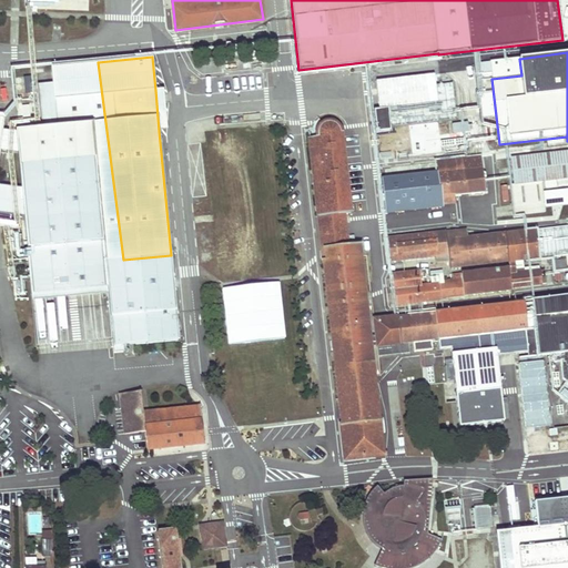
[(489,62),(492,79),(521,75),(519,59),(489,62)]
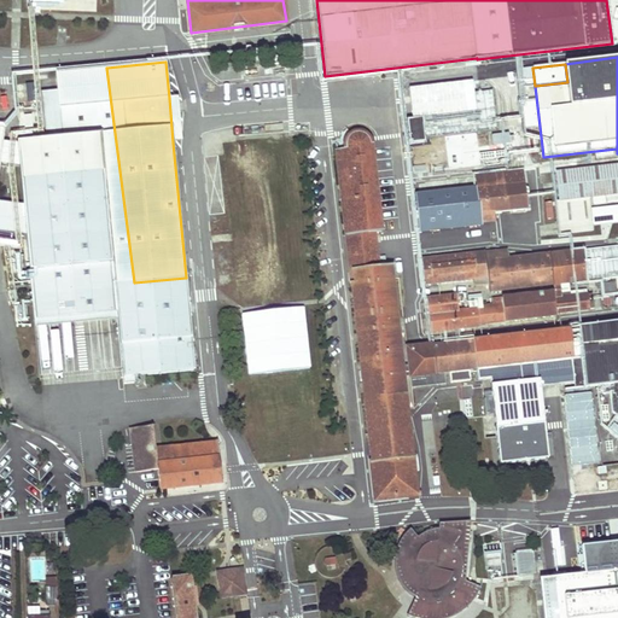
[(186,278),(134,283),(106,68),(57,73),(60,105),(42,108),(46,139),(18,143),(22,180),(34,320),(117,313),(123,377),(194,371),(186,278)]
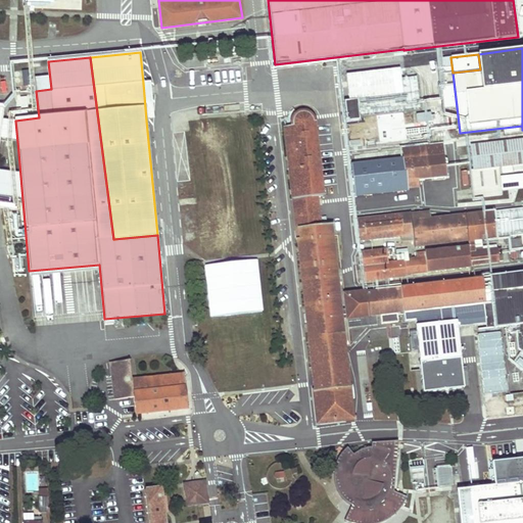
[(146,121),(153,120),(150,82),(143,83),(146,121)]
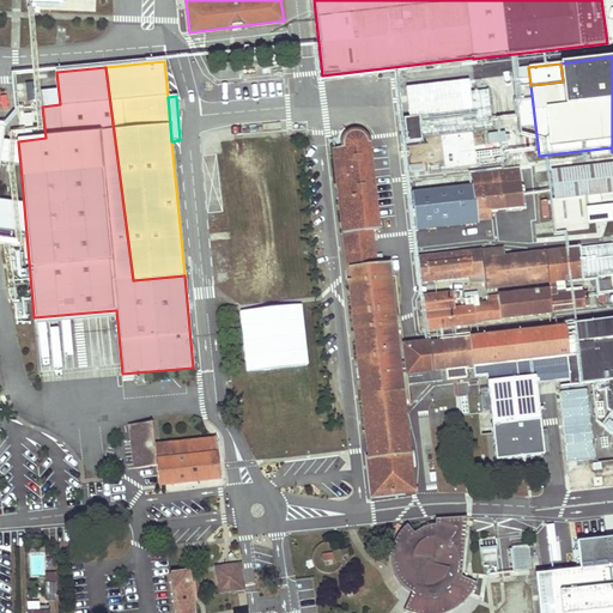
[(517,114),(504,115),(505,133),(519,132),(517,114)]
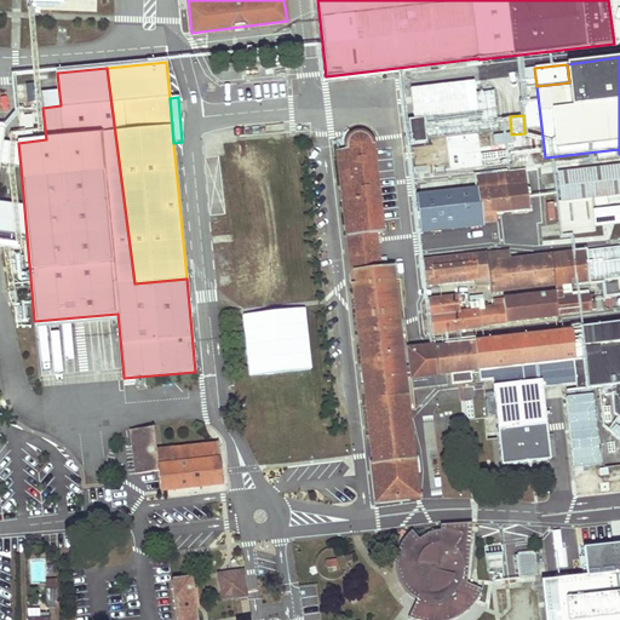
[(423,119),(408,120),(411,144),(426,143),(423,119)]
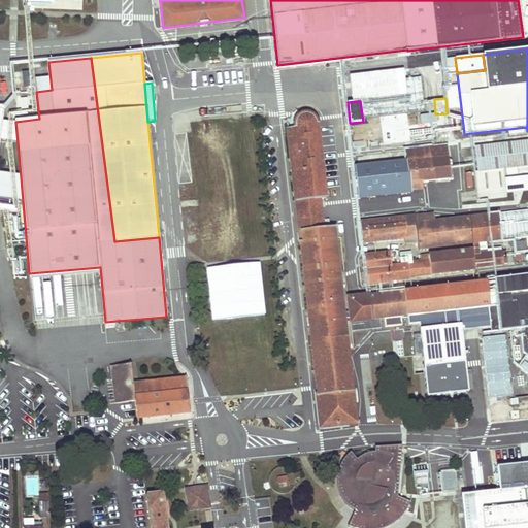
[(295,128),(288,128),(291,161),(298,160),(299,168),(292,169),(296,201),(320,198),(326,198),(318,125),(317,122),(316,119),(314,116),(312,114),(309,112),(307,112),(304,112),(302,113),(300,114),(298,117),(296,118),(295,121),(295,123),(295,125),(295,128)]
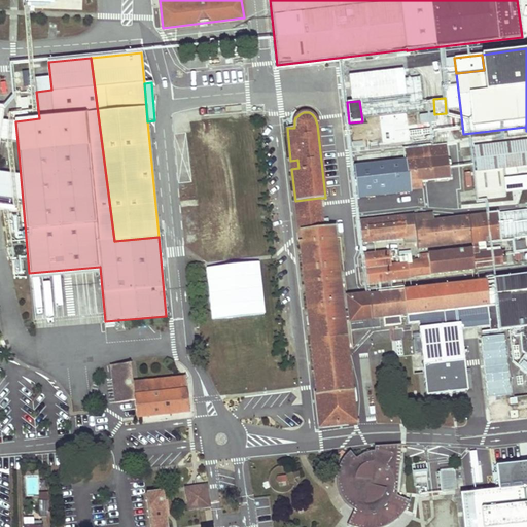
[(427,114),(418,116),(421,128),(409,131),(411,141),(433,136),(427,114)]
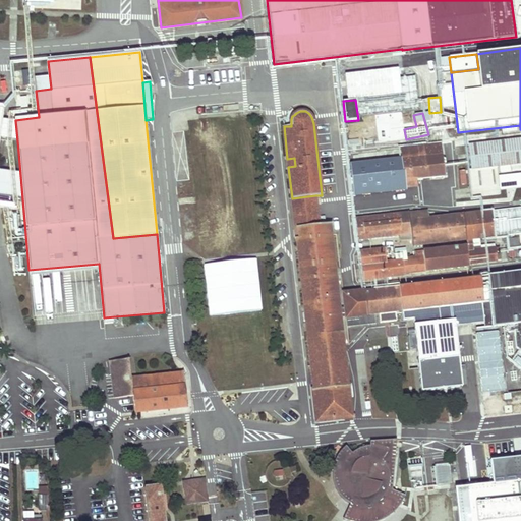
[(520,138),(469,146),(471,170),(474,197),(500,194),(497,167),(520,164),(520,138)]
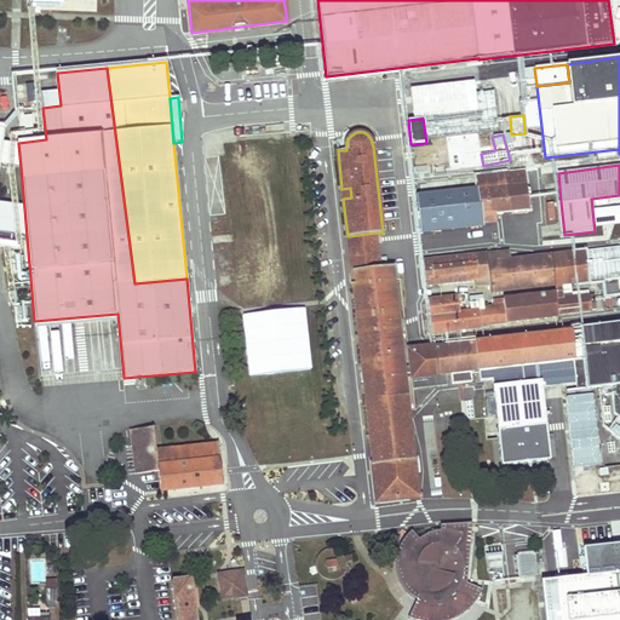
[(480,199),(418,205),(422,230),(481,224),(497,222),(495,213),(528,210),(524,171),(477,177),(480,199)]
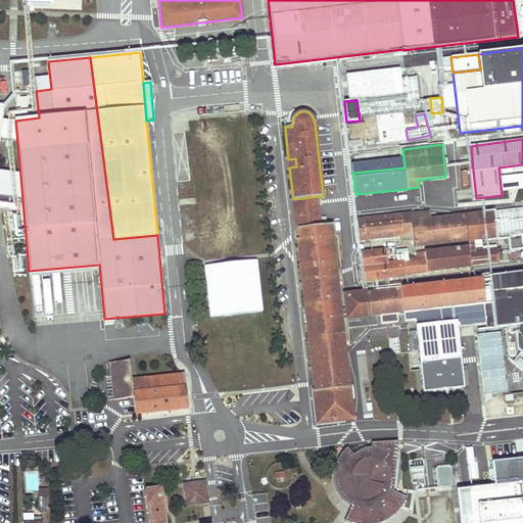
[(360,154),(361,164),(374,163),(374,161),(380,160),(379,154),(373,154),(373,153),(360,154)]
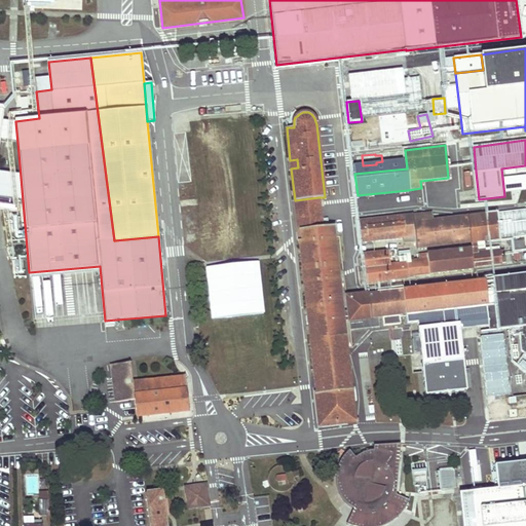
[(296,210),(320,207),(318,202),(318,197),(295,200),(296,210)]
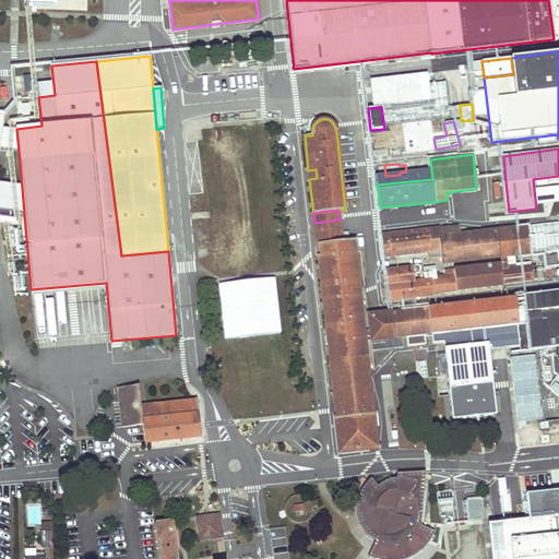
[(358,450),(378,448),(373,413),(366,353),(361,317),(358,294),(353,241),(351,218),(340,219),(314,223),(317,245),(320,245),(321,256),(318,256),(336,420),(340,419),(343,449),(358,447),(358,450)]
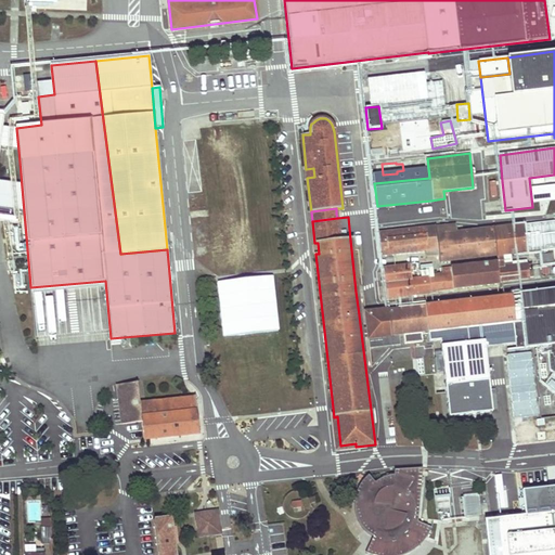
[(12,248),(22,247),(18,222),(8,224),(12,248)]
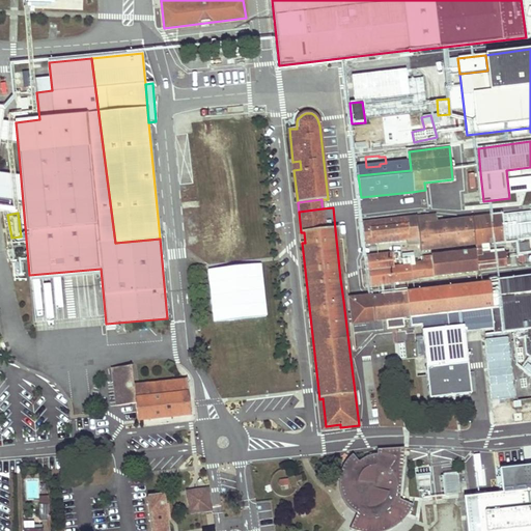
[(420,251),(430,250),(476,245),(480,245),(503,242),(500,216),(436,223),(435,216),(363,223),(366,245),(390,242),(407,240),(408,246),(419,244),(420,251)]
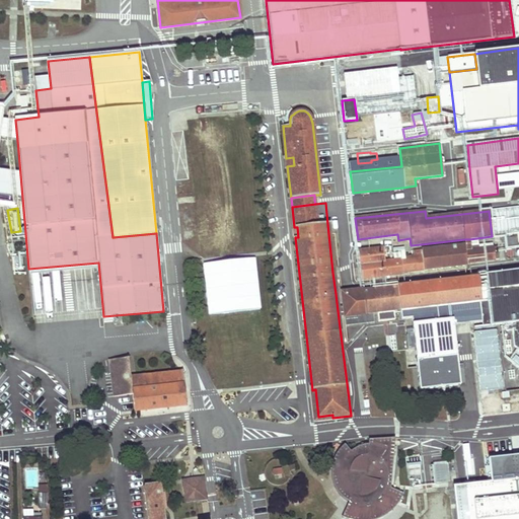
[(508,211),(492,212),(495,237),(511,235),(508,211)]
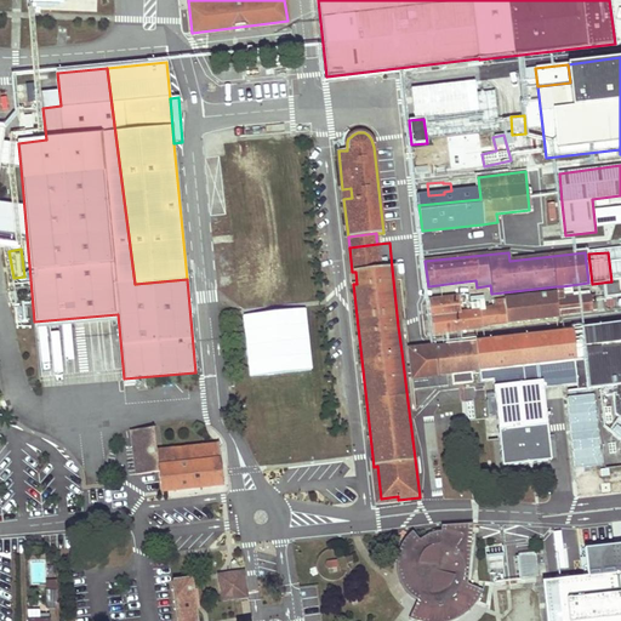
[(620,295),(619,284),(605,285),(607,296),(620,295)]
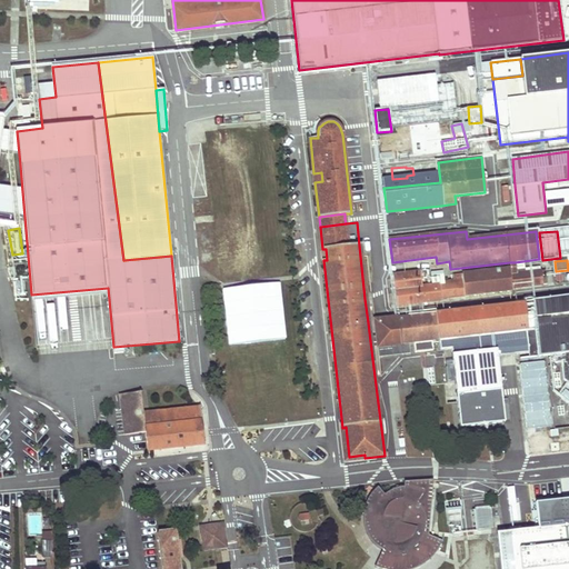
[(525,268),(516,270),(511,269),(461,276),(462,282),(421,288),(419,272),(393,276),(397,306),(446,300),(446,298),(511,291),(511,288),(547,285),(546,270),(526,272),(525,268)]
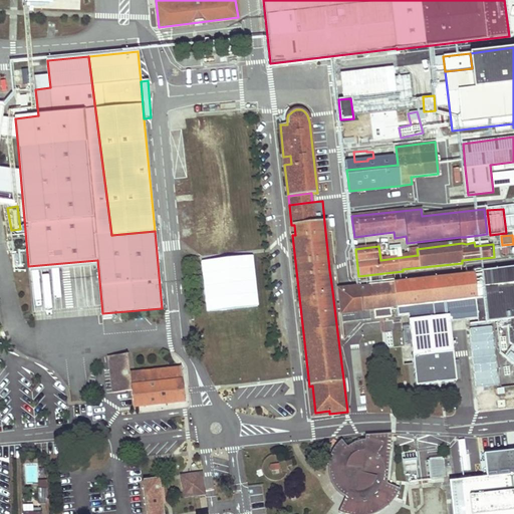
[(22,254),(14,254),(14,265),(22,265),(22,254)]
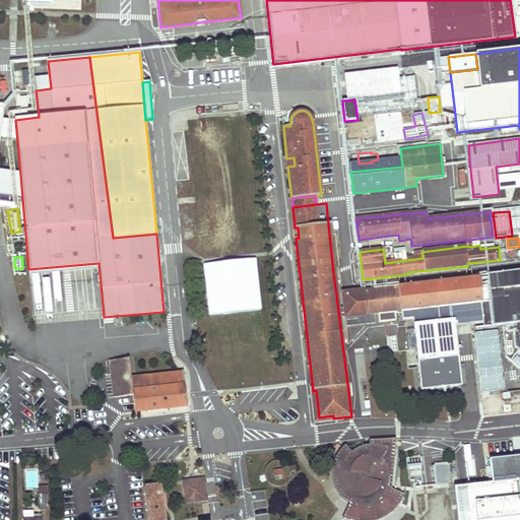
[(394,312),(401,311),(402,320),(412,319),(420,391),(445,388),(460,387),(455,332),(454,326),(453,319),(459,318),(458,314),(481,311),(482,323),(483,327),(474,328),(486,429),(513,426),(511,403),(519,390),(519,370),(519,371),(505,360),(502,325),(506,325),(507,332),(513,331),(515,347),(519,350),(519,270),(486,275),(486,277),(342,294),(344,317),(378,314),(379,322),(386,322),(395,321),(394,312)]
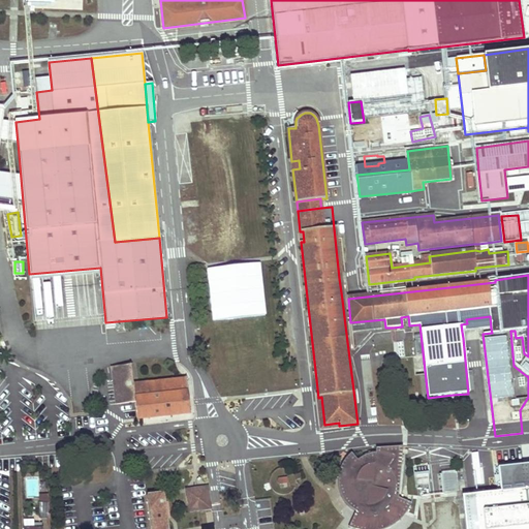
[(467,323),(461,324),(462,332),(491,329),(490,316),(466,319),(467,323)]
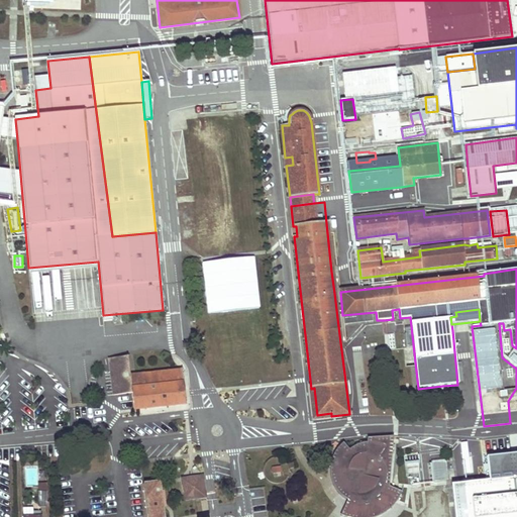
[(405,348),(404,323),(388,323),(388,348),(405,348)]
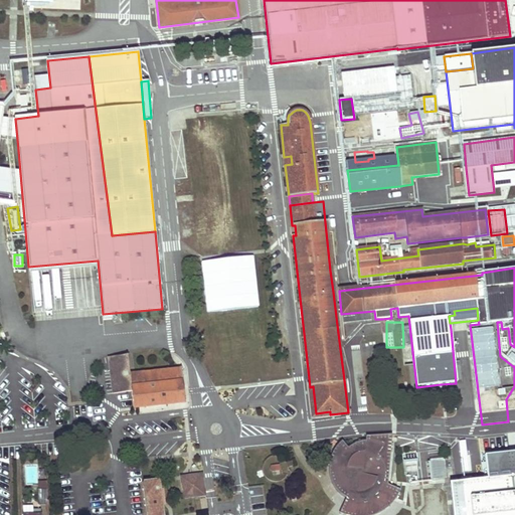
[(112,393),(132,391),(127,355),(109,357),(112,393)]
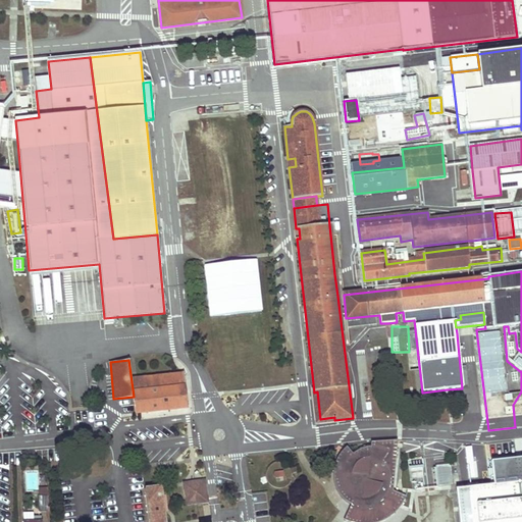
[(134,397),(136,413),(188,408),(186,398),(184,372),(132,378),(129,360),(128,360),(134,397)]
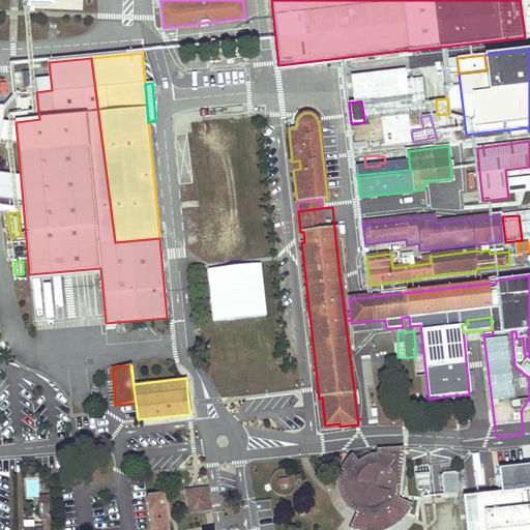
[(358,427),(358,424),(340,427),(340,423),(325,425),(322,398),(319,399),(322,431),(358,427)]
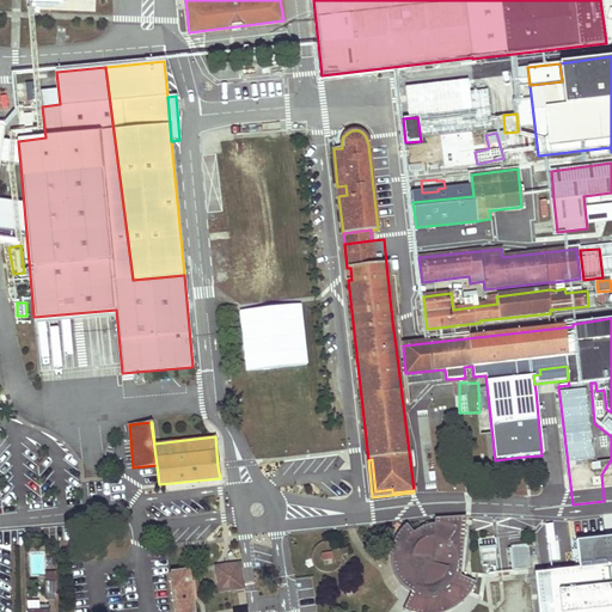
[(426,526),(414,532),(407,524),(403,528),(396,538),(393,544),(391,557),(391,564),(396,576),(401,583),(405,589),(412,593),(403,610),(408,611),(445,611),(459,605),(469,597),(476,581),(461,575),(466,516),(436,518),(436,524),(426,526)]
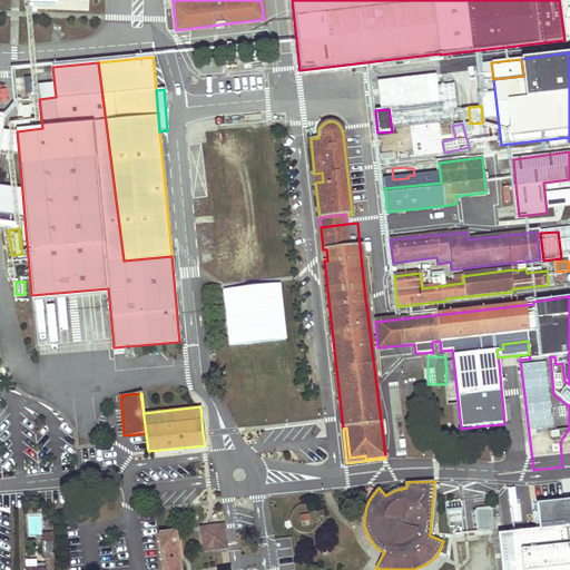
[(492,529),(490,509),(477,510),(479,531),(492,529)]
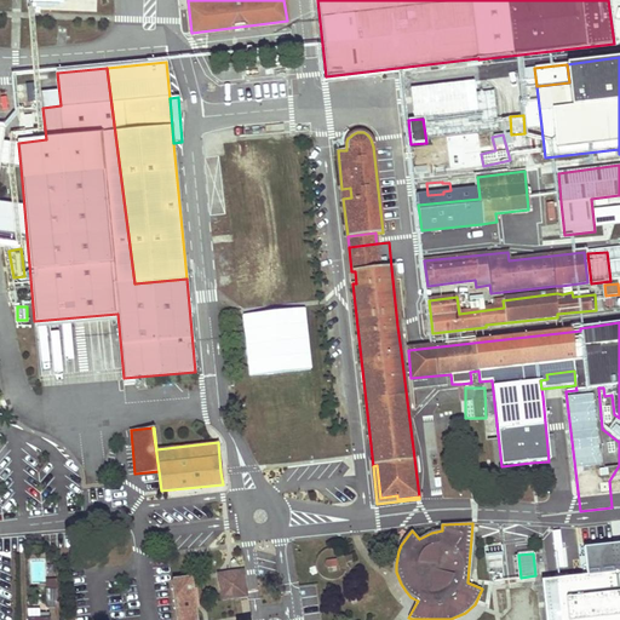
[(32,563),(32,581),(45,581),(45,569),(40,569),(39,562),(32,563)]
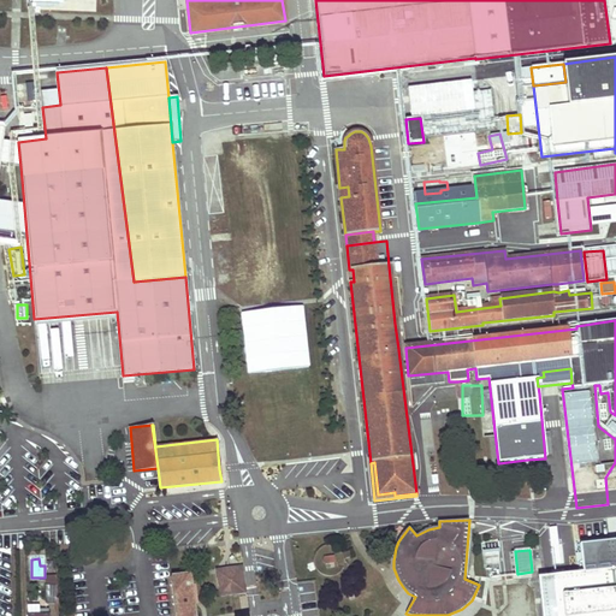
[(615,615),(615,568),(545,576),(538,578),(538,580),(542,615),(615,615)]
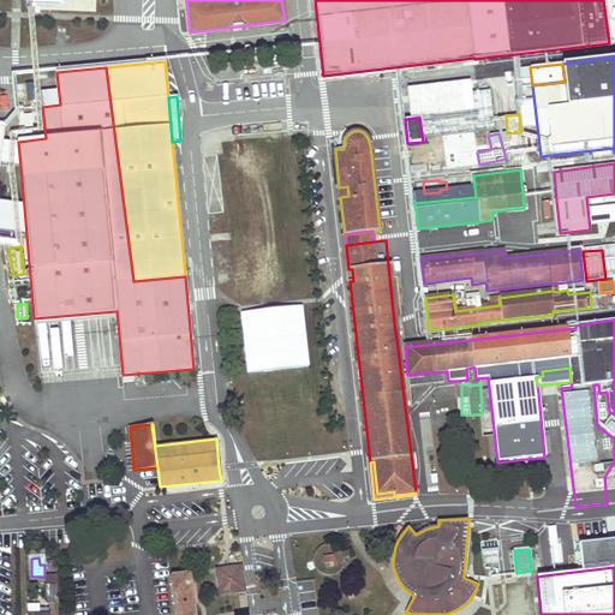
[(218,592),(238,590),(242,585),(240,573),(236,568),(215,571),(213,574),(215,590),(218,592)]
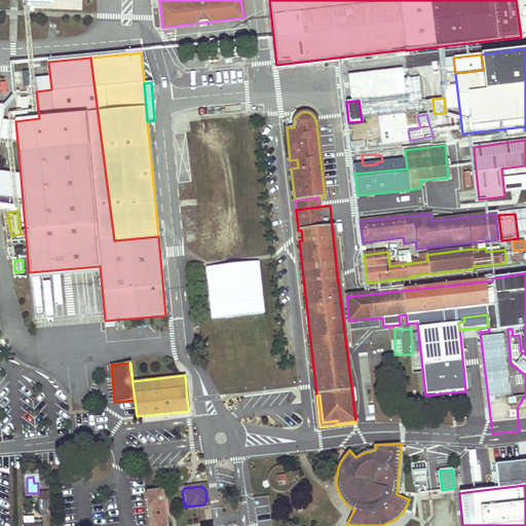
[(150,525),(166,525),(162,491),(146,493),(150,525)]
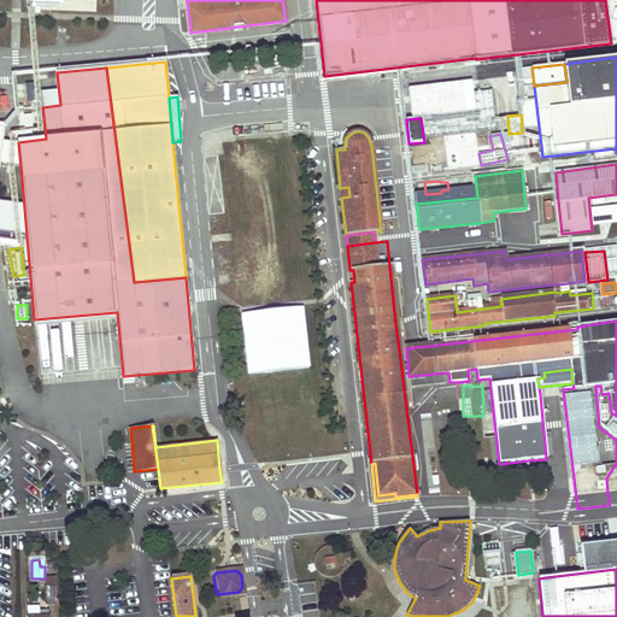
[(57,599),(56,587),(45,587),(46,604),(58,604),(58,599),(57,599)]
